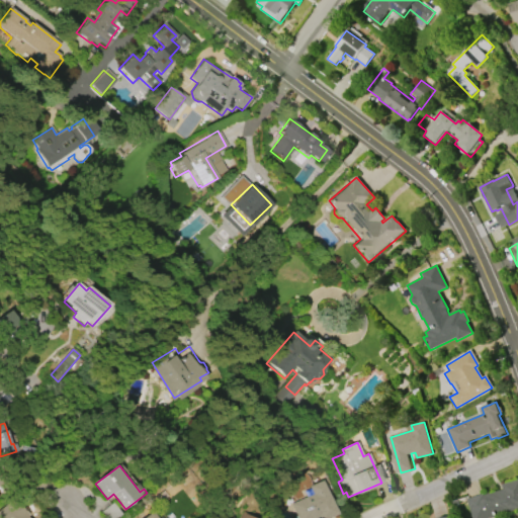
[(517,510),(491,517),(472,517),(467,499),(484,494),(484,496),(503,490),(502,486),(517,480),(517,510)]
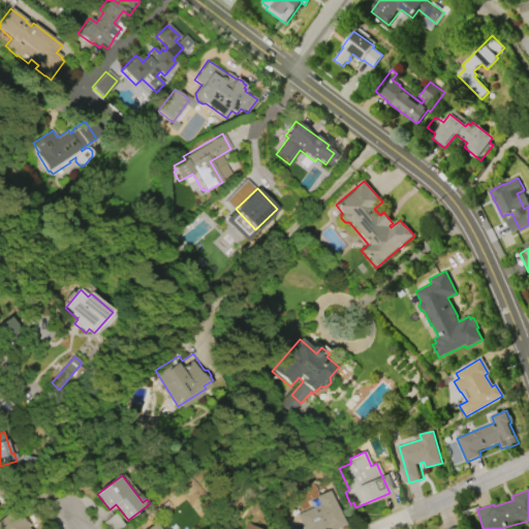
[(328,491),(344,525),(336,528),(324,528),(322,528),(304,528),(298,515),(319,504),(315,497),(328,491)]
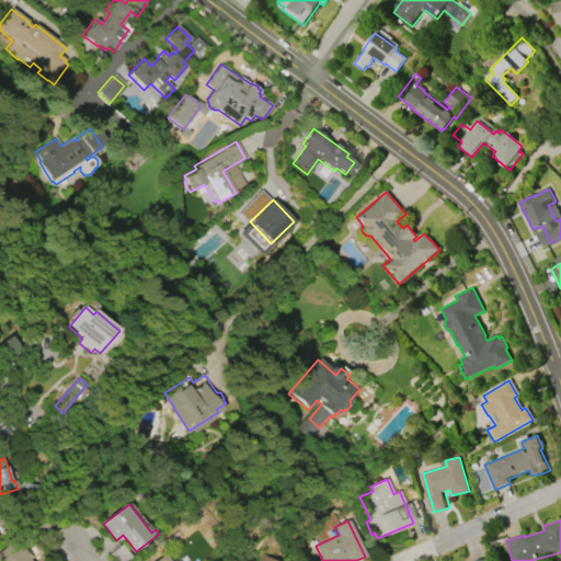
[(0,560),(0,550),(14,538),(30,557),(29,559),(30,560),(0,560)]
